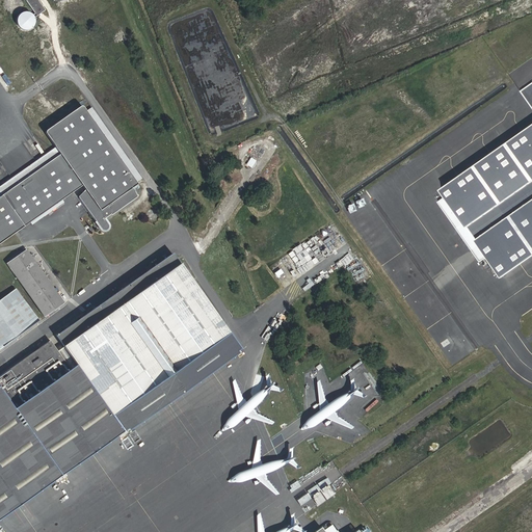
[(531,85),(523,92),(531,106),(531,85)]
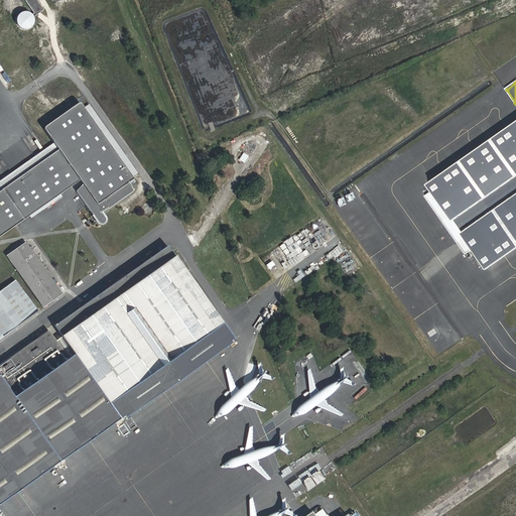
[(0,191),(0,236),(80,179),(84,185),(77,190),(99,222),(100,223),(101,223),(102,223),(104,223),(105,222),(105,221),(105,219),(105,218),(101,214),(103,213),(139,186),(80,103),(43,128),(58,151),(0,191)]
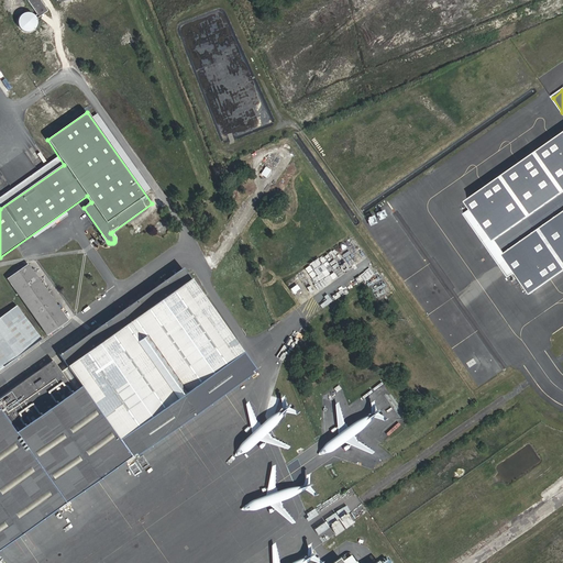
[(562,140),(467,203),(493,241),(562,194),(562,140)]
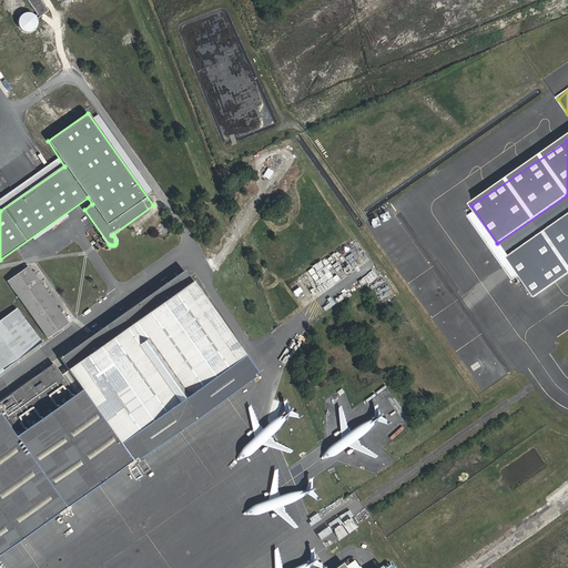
[(567,216),(508,259),(536,300),(567,277),(567,216)]
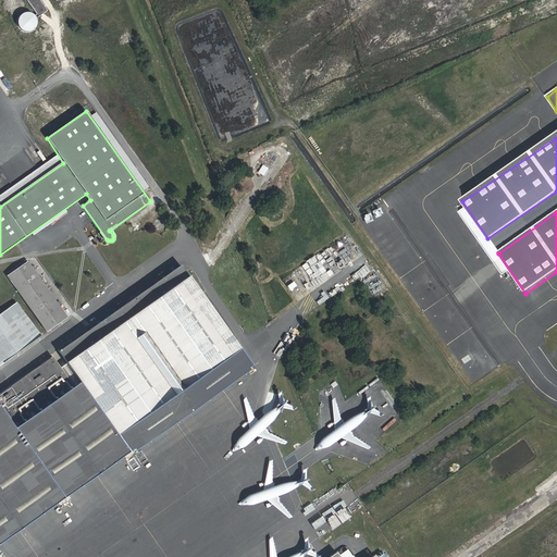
[(10,276),(51,333),(71,320),(31,262),(10,276)]
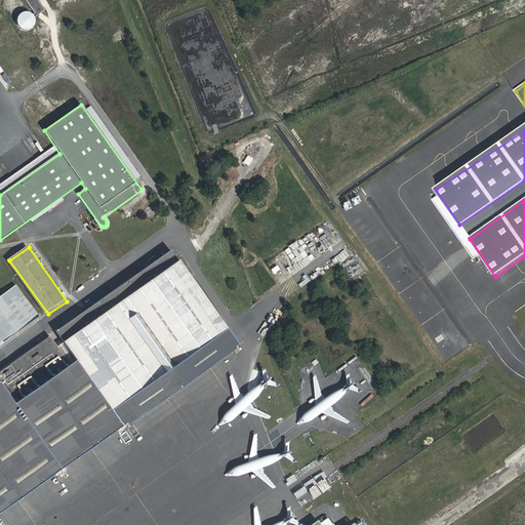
[(0,514),(16,502),(89,451),(123,428),(235,350),(233,347),(237,345),(170,250),(54,331),(63,342),(56,347),(48,336),(0,369),(0,514)]
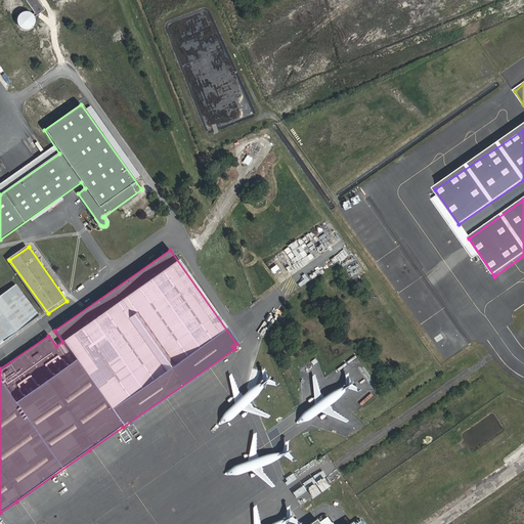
[(0,346),(42,317),(20,286),(0,299),(0,346)]
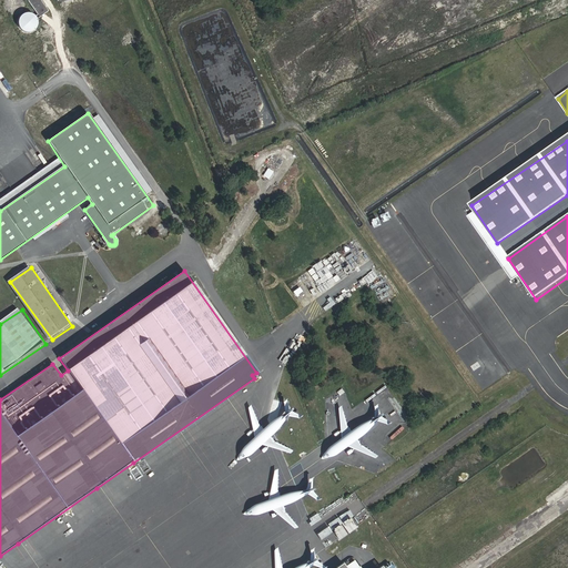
[(385,567),(381,561),(371,567),(352,567),(344,556),(327,567),(385,567)]
